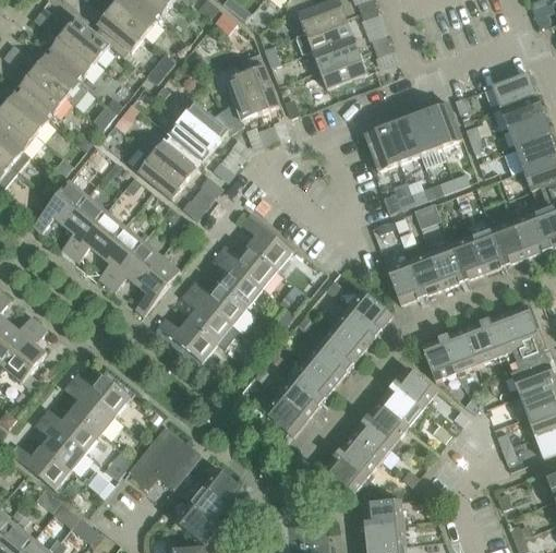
[(156,15),(136,0),(117,0),(110,9),(143,36),(156,20),(154,19),(156,15)]
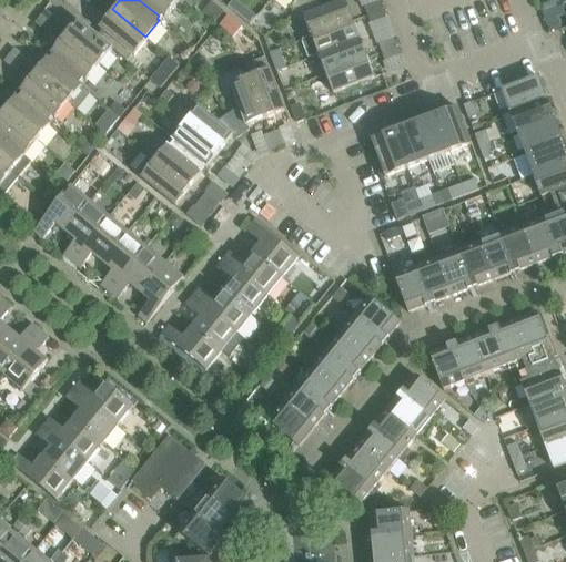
[(139,0),(159,16),(161,12),(163,14),(174,0),(139,0)]
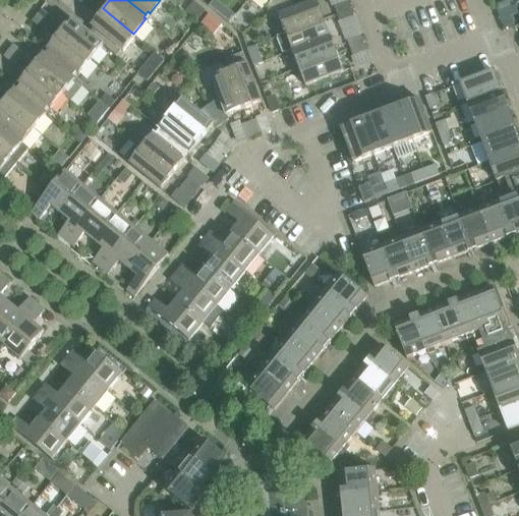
[(266,0),(264,3),(268,9),(280,0),(266,0)]
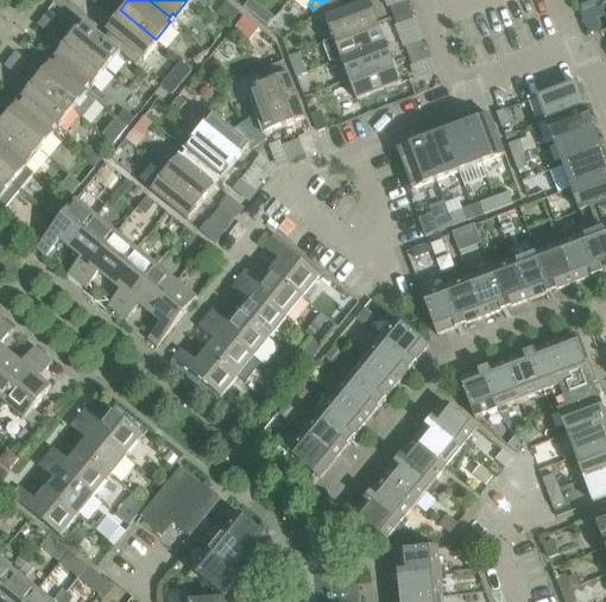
[(376,17),(368,0),(360,0),(343,6),(340,0),(327,0),(313,11),(317,18),(322,17),(330,36),(376,17)]
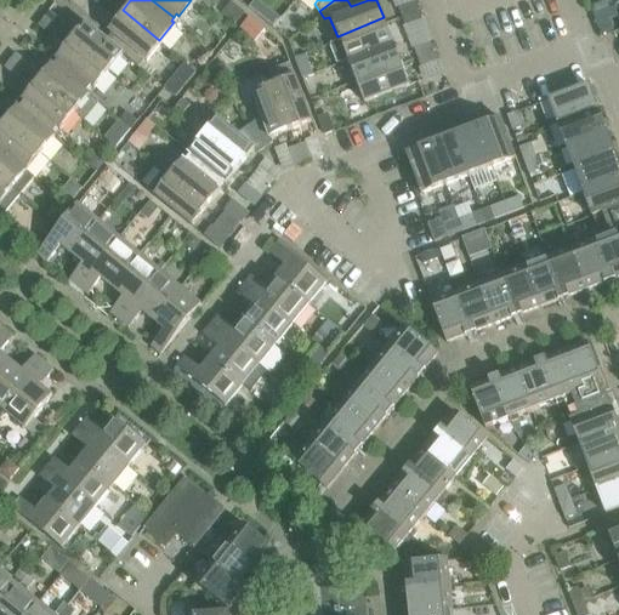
[(416,6),(414,0),(405,0),(396,4),(399,13),(416,6)]
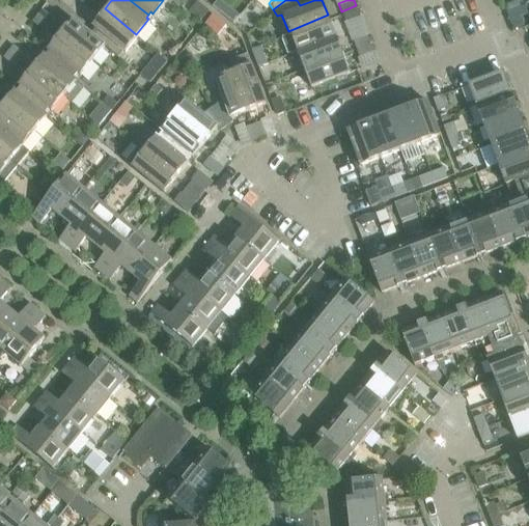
[(359,14),(356,5),(341,11),(344,19),(359,14)]
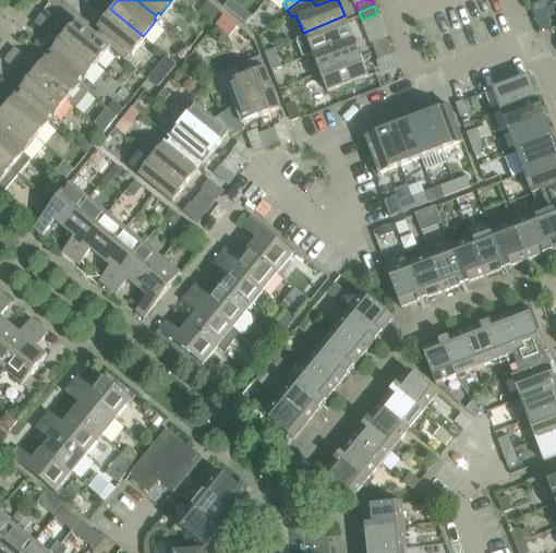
[(56,16),(44,7),(38,13),(50,23),(56,16)]
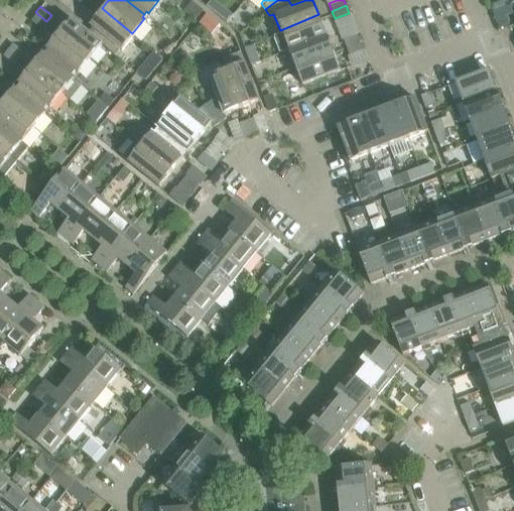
[(132,33),(102,8),(89,23),(91,25),(89,28),(102,38),(99,41),(112,52),(118,45),(120,48),(132,33)]
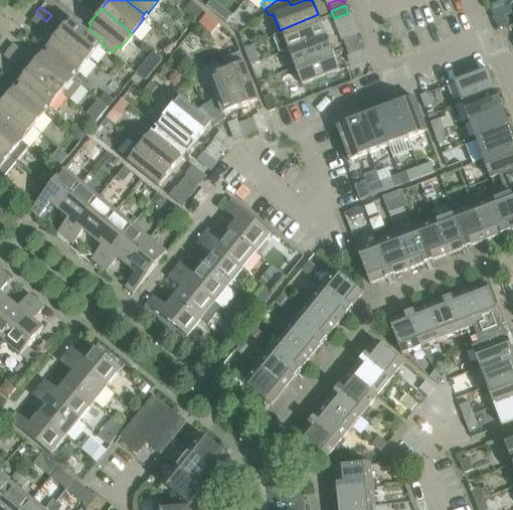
[(46,21),(35,12),(30,18),(41,27),(46,21)]
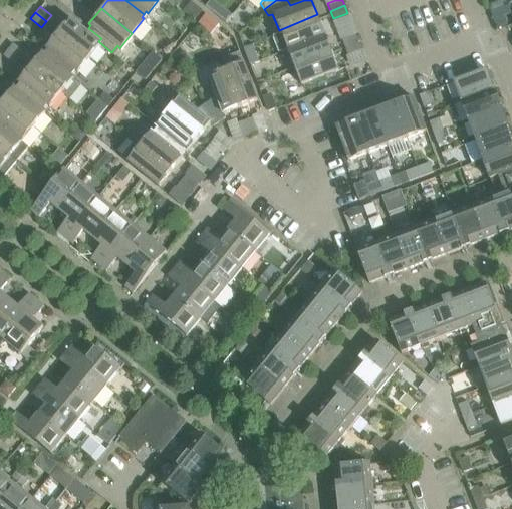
[(276,50),(285,46),(323,32),(317,14),(279,30),(270,33),(276,50)]
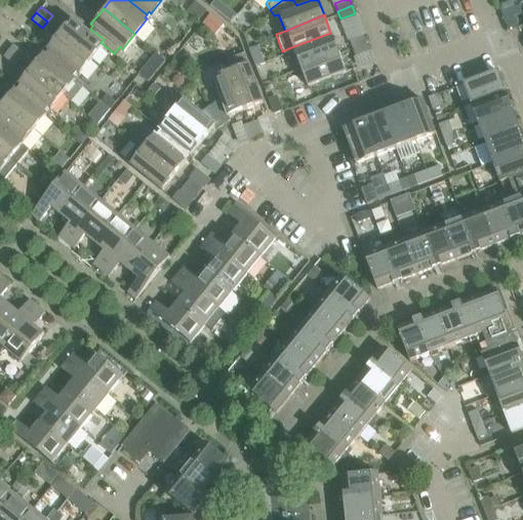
[(104,39),(90,29),(88,31),(70,15),(58,30),(90,55),(101,42),(104,39)]
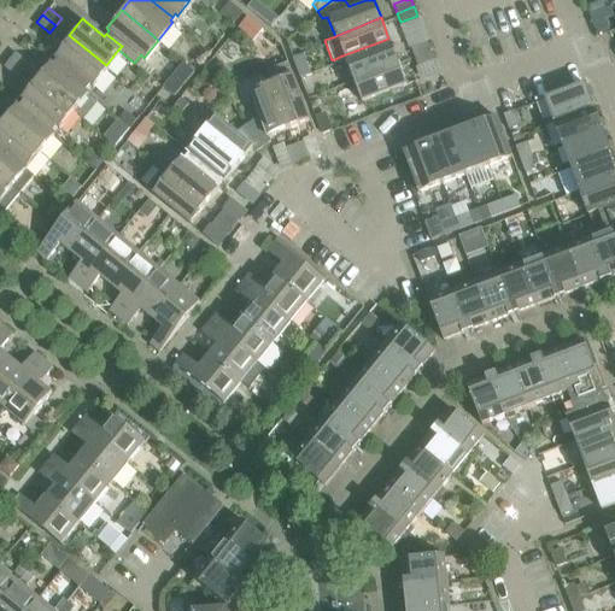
[(106,65),(69,35),(53,54),(57,57),(54,59),(86,84),(88,82),(91,84),(106,65)]
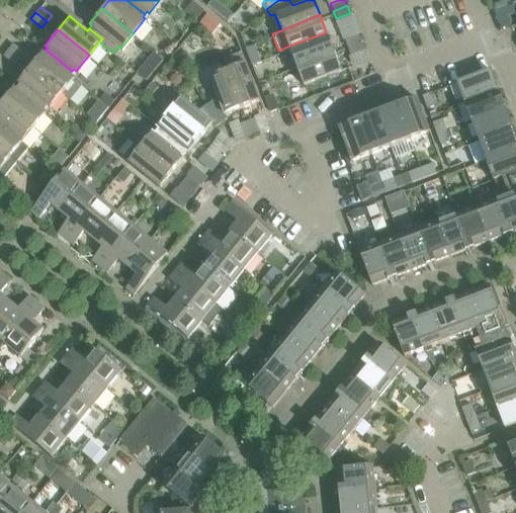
[(360,39),(357,31),(343,37),(346,45),(360,39)]
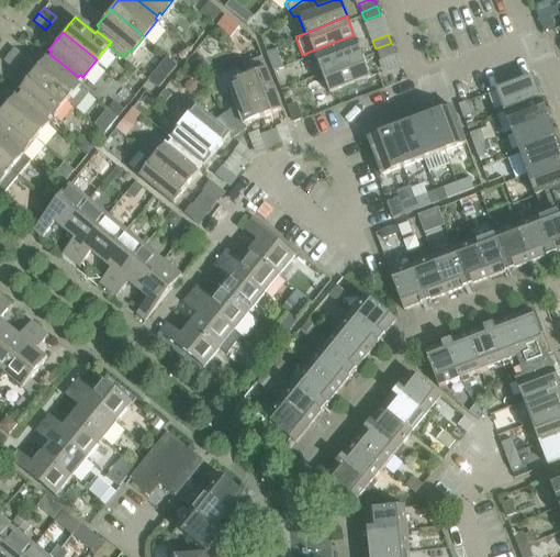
[(361,54),(354,35),(312,51),(318,70),(361,54)]
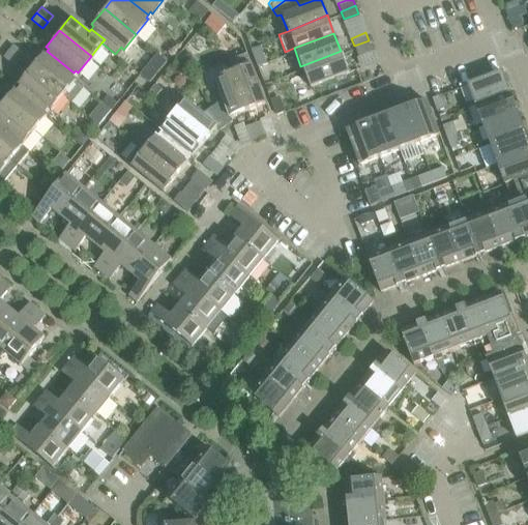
[(371,48),(369,40),(354,46),(356,54),(371,48)]
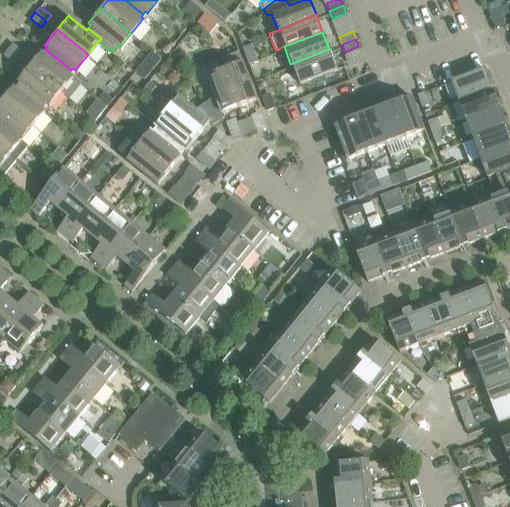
[(23,49),(12,40),(7,46),(18,55),(23,49)]
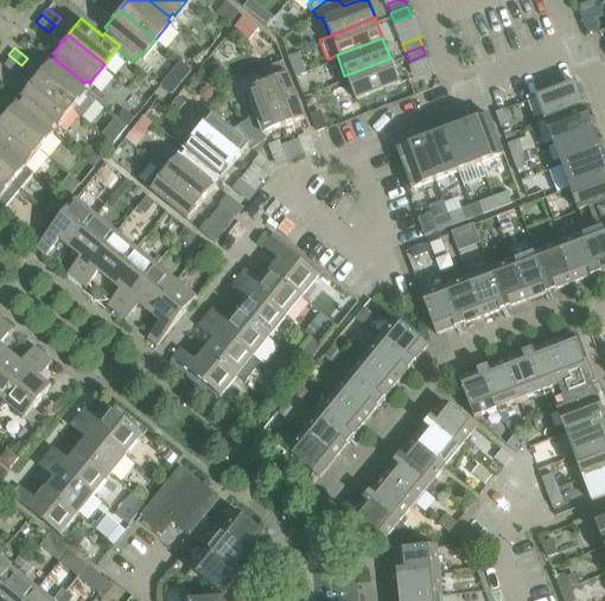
[(21,65),(8,55),(2,62),(16,74),(21,65)]
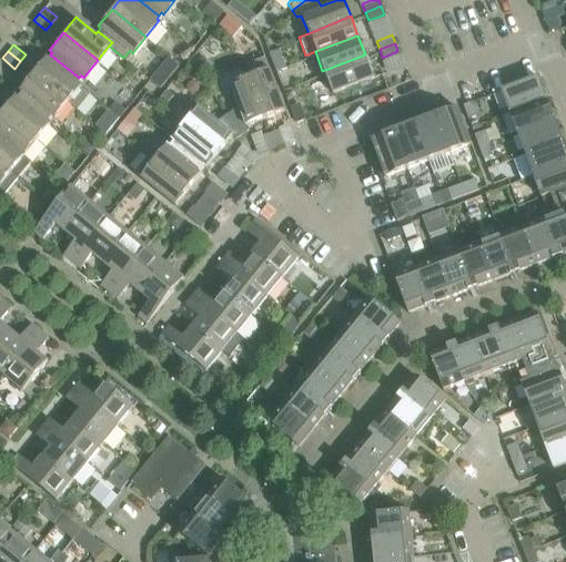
[(282,109),(266,67),(261,51),(242,59),(248,74),(263,115),(282,109)]
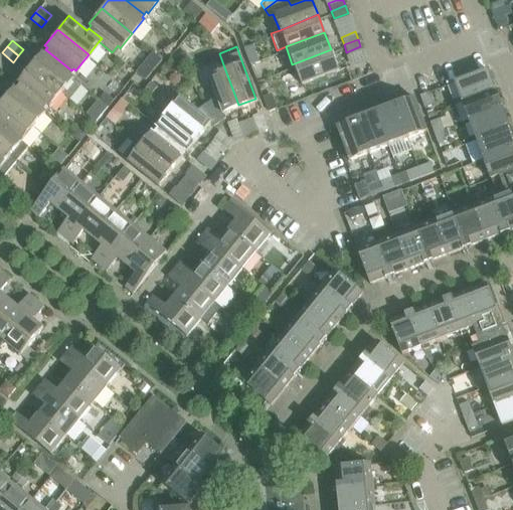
[(59,90),(67,96),(79,81),(69,73),(71,70),(45,49),(43,51),(41,49),(28,64),(59,90)]
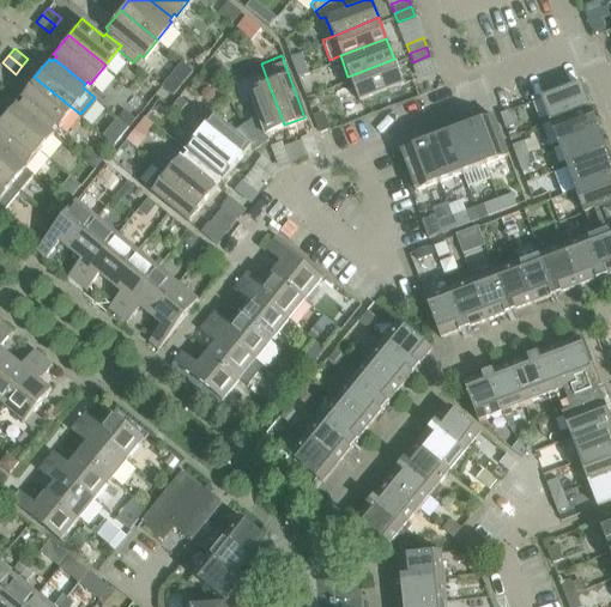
[(401,80),(394,59),(348,77),(356,98),(401,80)]
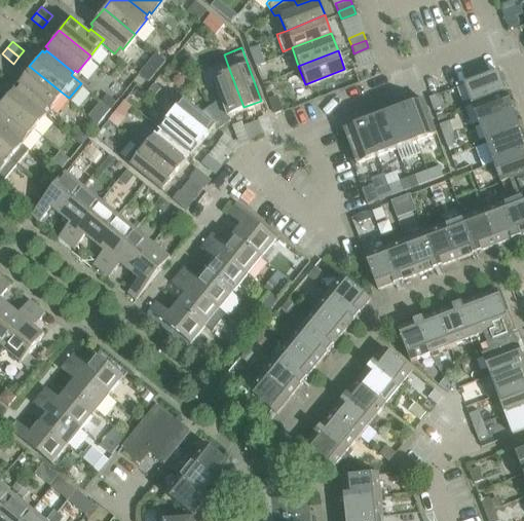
[(61,91),(29,66),(16,81),(19,83),(16,85),(44,108),(46,105),(48,107),(61,91)]
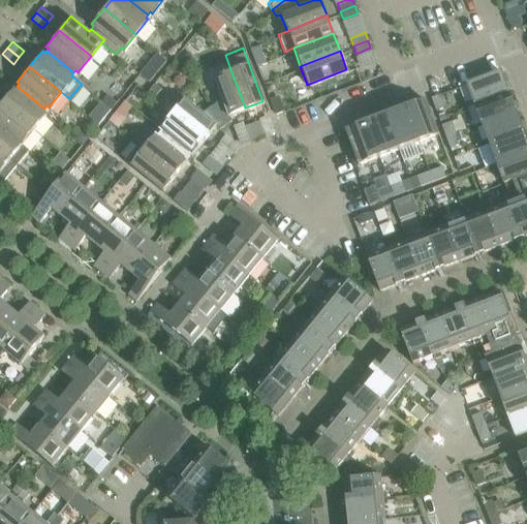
[(507,89),(499,68),(465,82),(472,102),(507,89)]
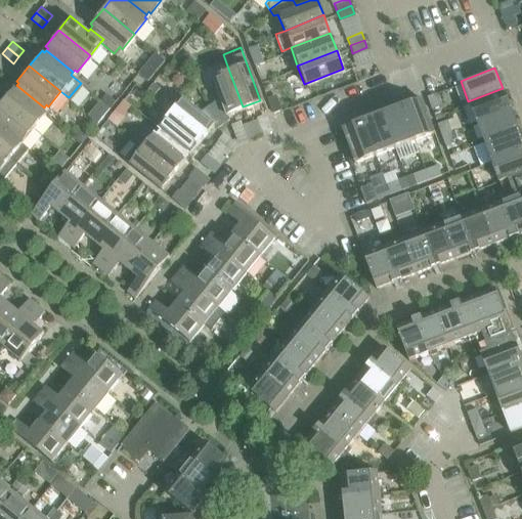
[(243,106),(228,69),(211,75),(218,96),(208,102),(222,122),(227,119),(225,113),(243,106)]
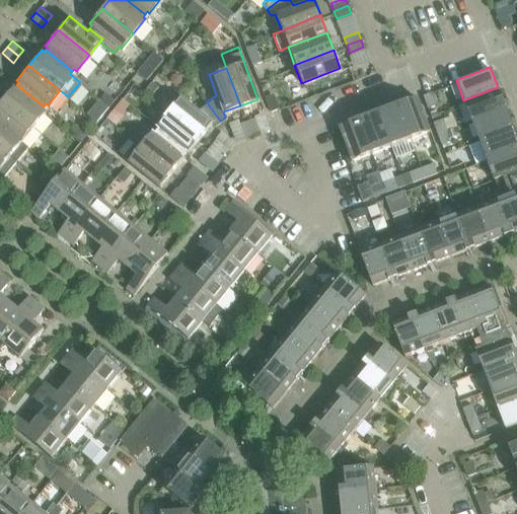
[(44,106),(16,84),(15,87),(13,85),(1,100),(32,126),(44,111),(42,108),(44,106)]
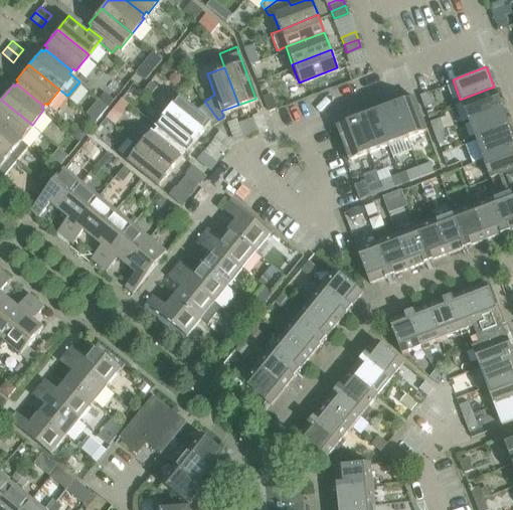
[(501,106),(494,87),(460,100),(468,119),(501,106)]
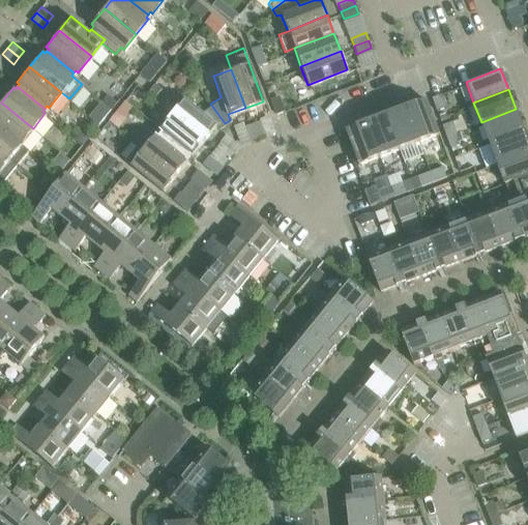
[(445,104),(441,91),(431,95),(436,108),(445,104)]
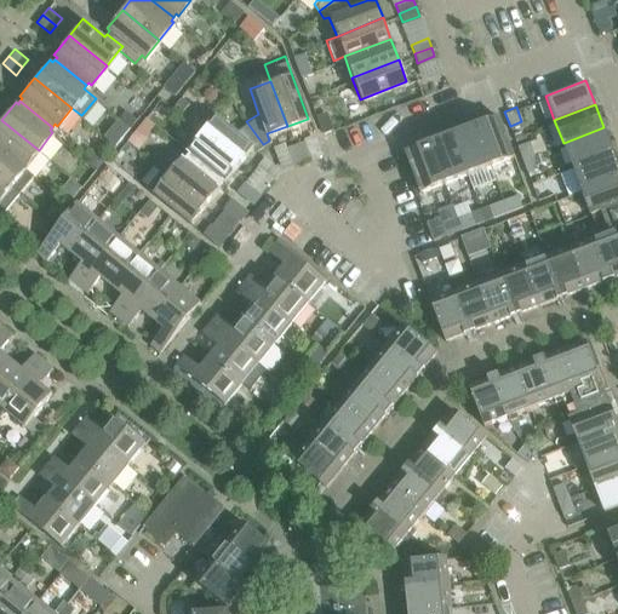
[(263,144),(246,121),(234,130),(215,114),(200,131),(238,161),(250,145),(255,149),(263,144)]
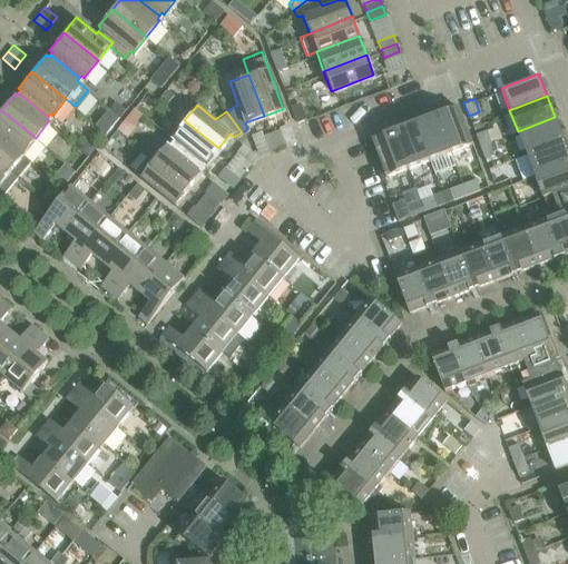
[(471,142),(457,105),(434,112),(449,150),(471,142)]
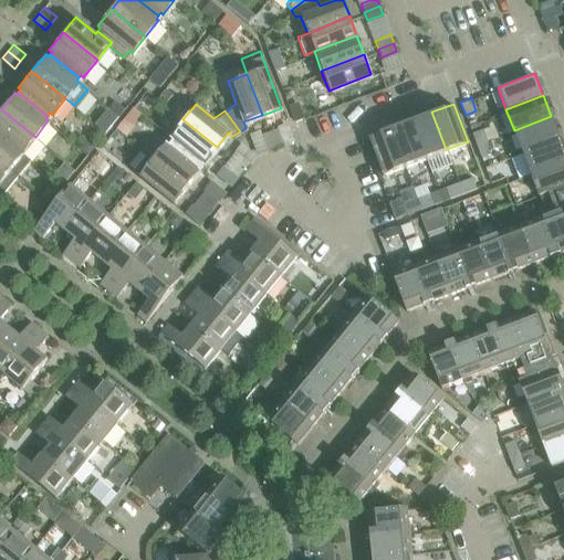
[(35,137),(1,109),(0,111),(0,134),(22,151),(35,137)]
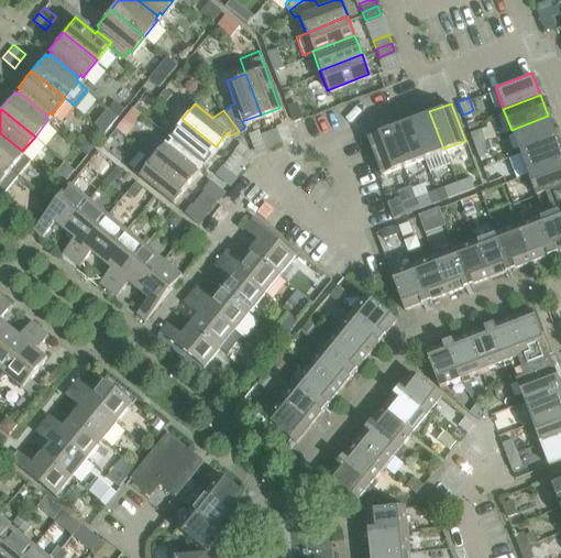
[(443,149),(429,111),(408,120),(422,157),(443,149)]
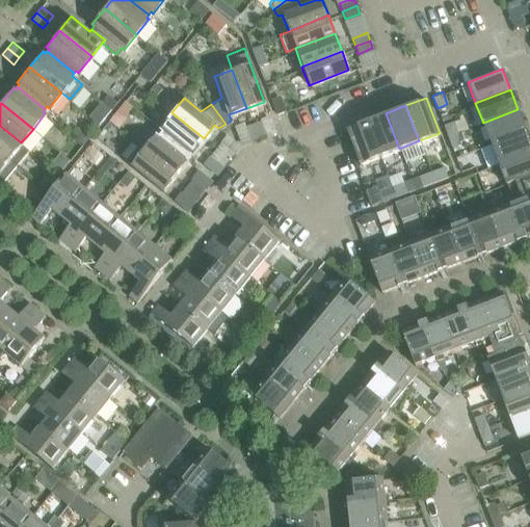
[(525,130),(518,109),(483,123),(491,142),(525,130)]
